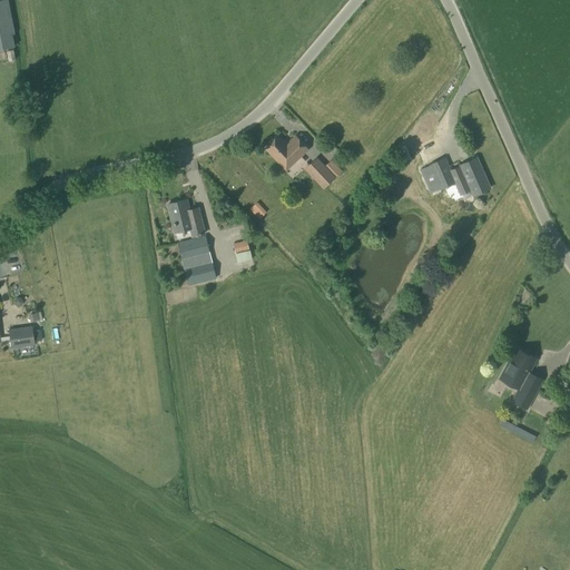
[(0,0),(0,50),(15,47),(12,35),(15,35),(8,0),(0,0)]
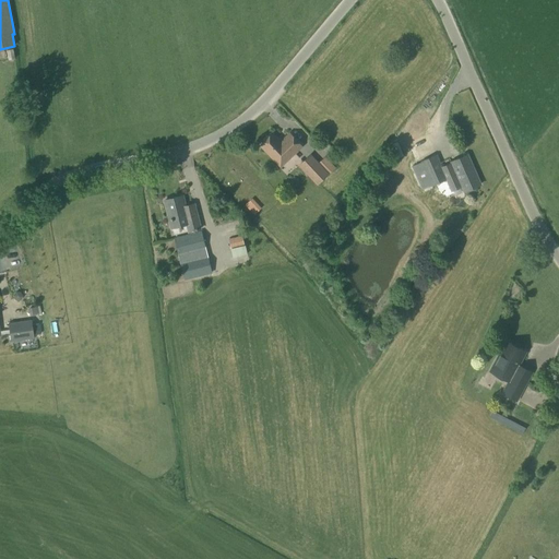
[(8,60),(14,59),(13,49),(6,50),(8,60)]
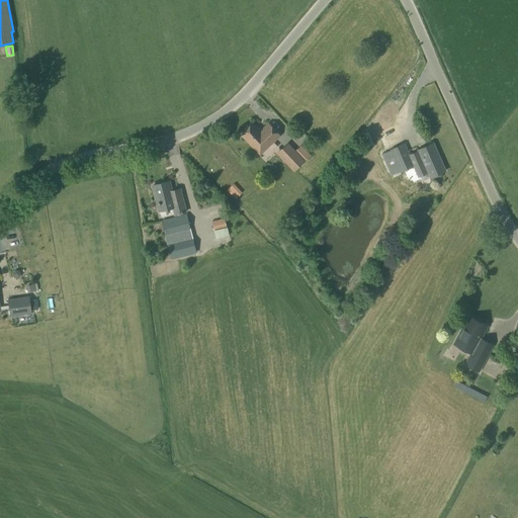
[(260,132),(253,123),(241,135),(260,155),(279,136),(268,123),(260,132)]
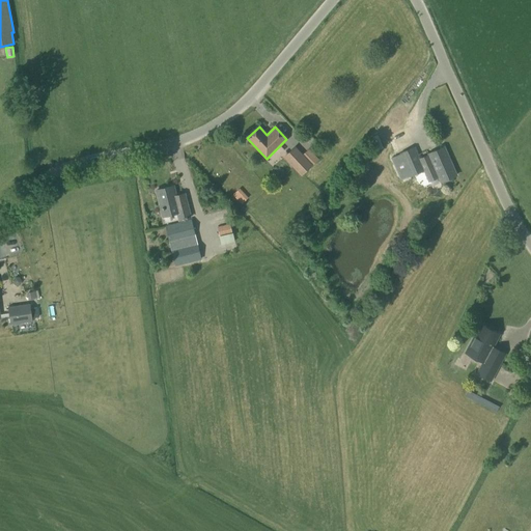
[(301,176),(312,165),(295,146),(283,158),(301,176)]
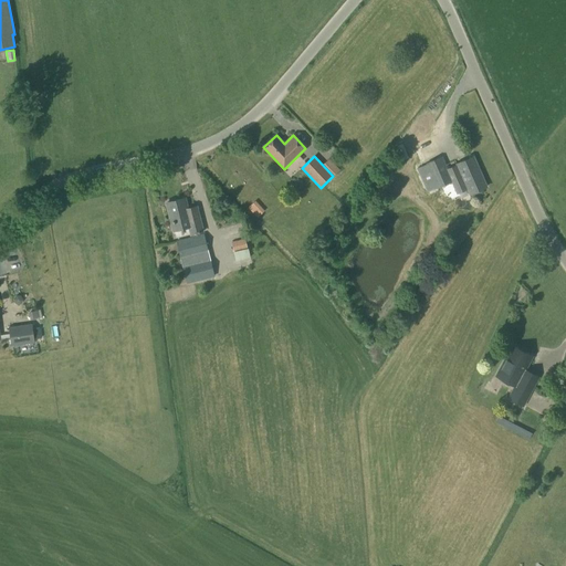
[(447,168),(442,157),(426,164),(426,166),(421,168),(427,181),(428,180),(430,187),(435,185),(437,189),(451,182),(457,195),(468,189),(470,195),(486,188),(473,157),(447,168)]
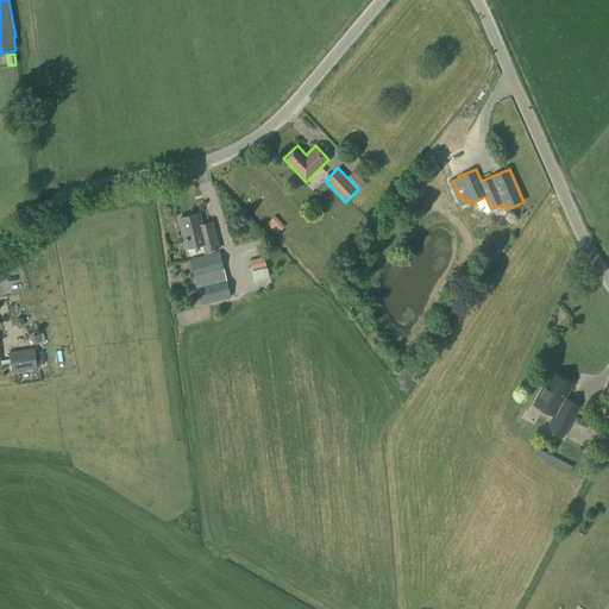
[(359,189),(365,183),(355,171),(347,177),(359,189)]
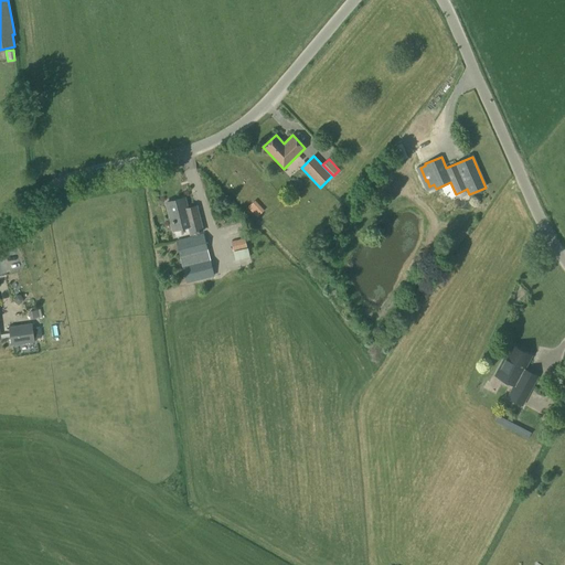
[(189,217),(184,199),(166,203),(173,231),(189,227),(191,235),(202,232),(198,215),(189,217)]
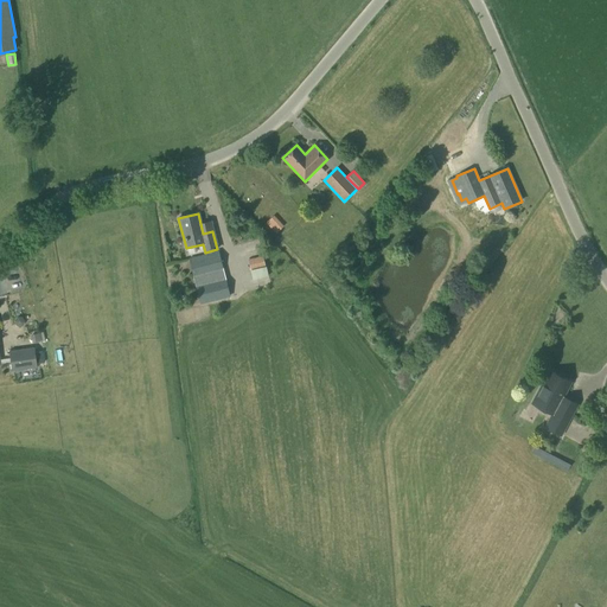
[(276,234),(283,227),(274,216),(266,223),(276,234)]
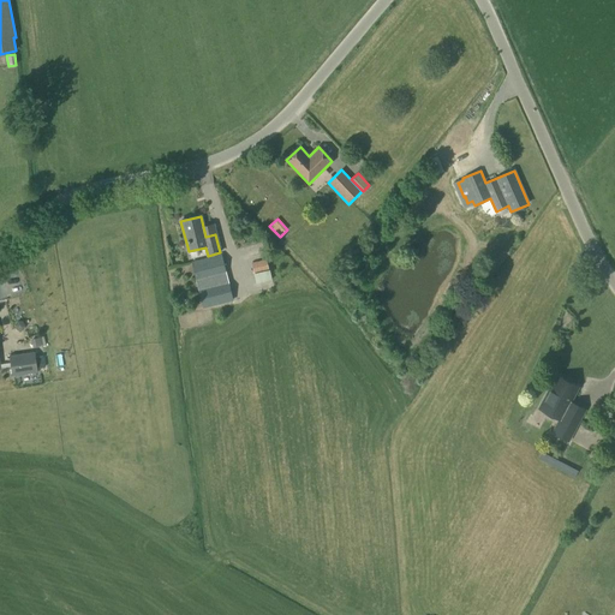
[(202,310),(233,302),(221,255),(191,262),(202,310)]
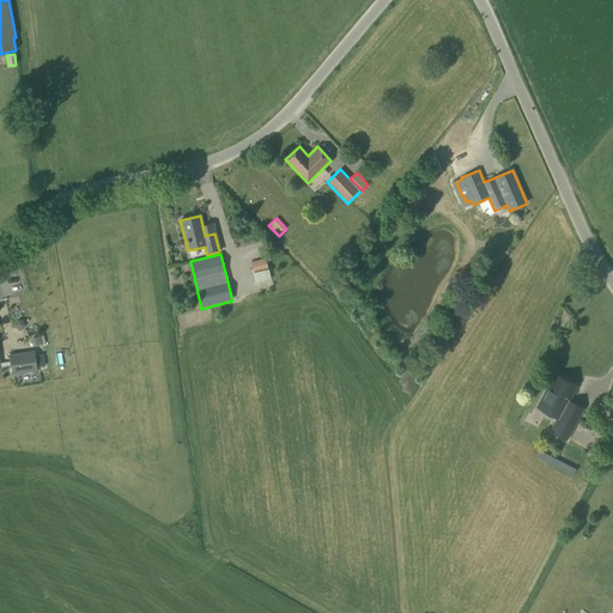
[(253,272),(268,268),(266,259),(250,262),(253,272)]
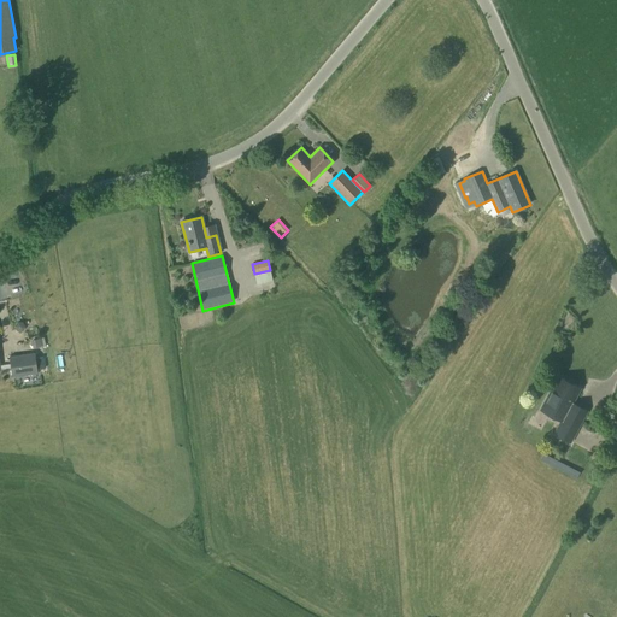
[(36,358),(35,353),(10,357),(12,377),(43,372),(41,357),(36,358)]
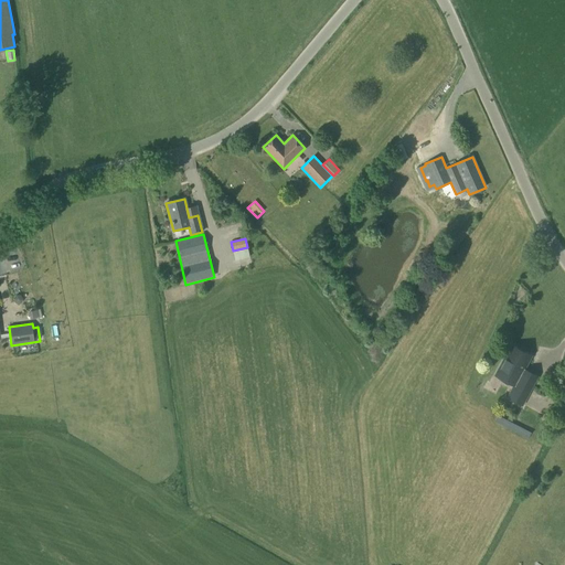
[(531,356),(511,345),(496,375),(514,385),(508,398),(522,406),(531,387),(518,381),(531,356)]
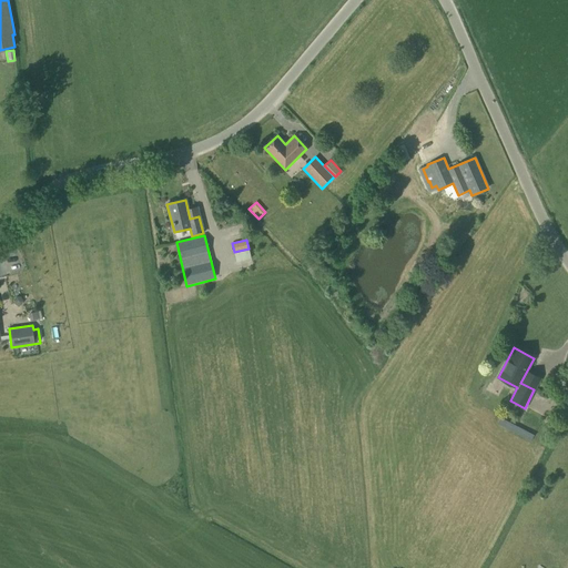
All buildings are outlined.
